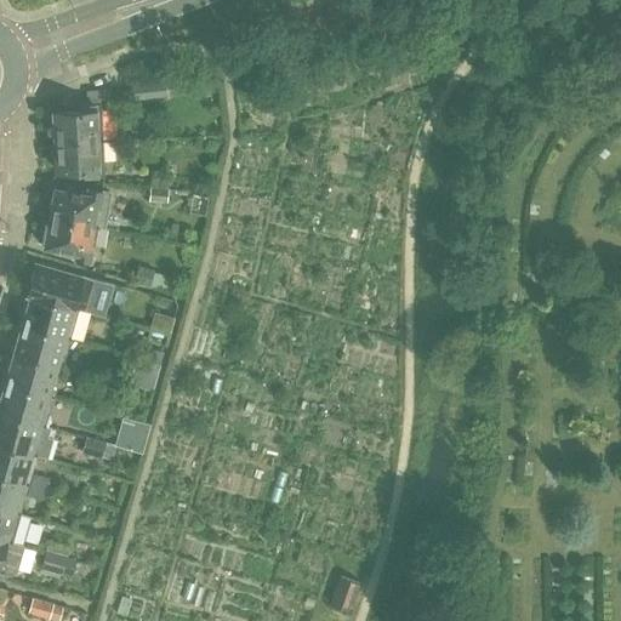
[(167,96),(166,80),(132,84),(135,98),(167,96)]
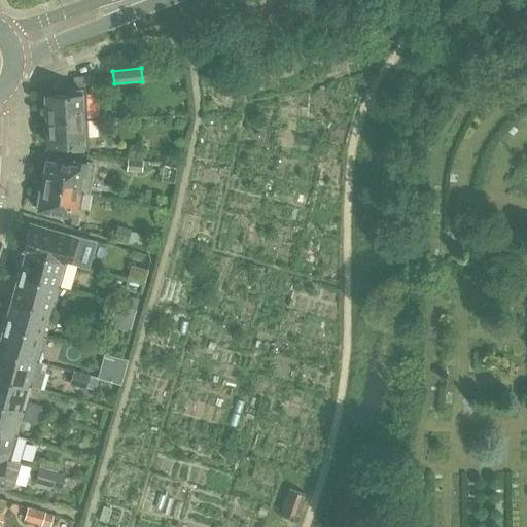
[(45,93),(46,119),(86,117),(85,88),(85,83),(94,83),(93,74),(74,76),(74,88),(70,89),(70,92),(45,93)]
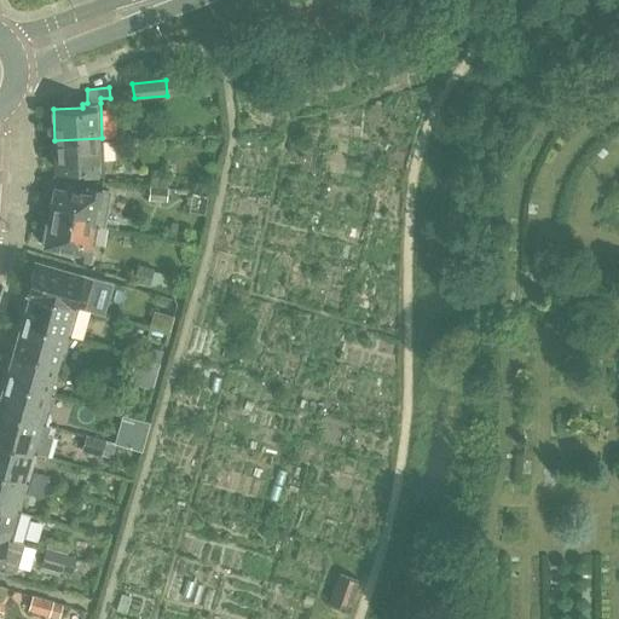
[(102,138),(55,140),(56,171),(85,169),(85,174),(104,174),(102,138)]
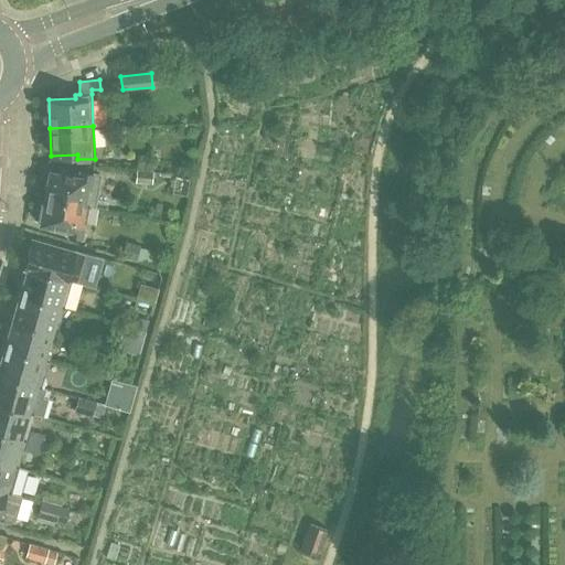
[(51,169),(45,196),(87,204),(95,171),(81,168),(80,174),(51,169)]
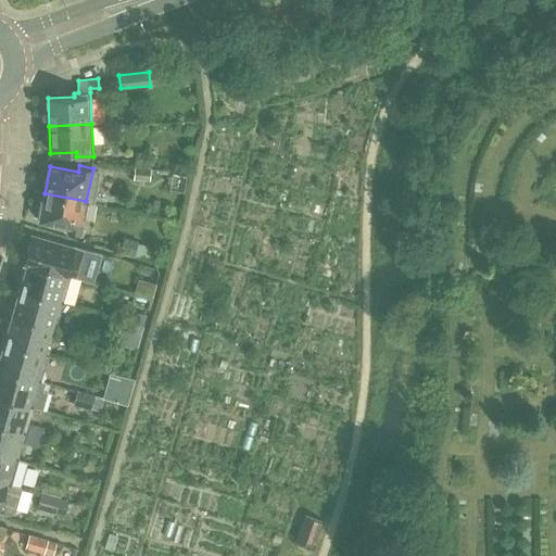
[(149,168),(134,167),(133,179),(148,180),(149,168)]
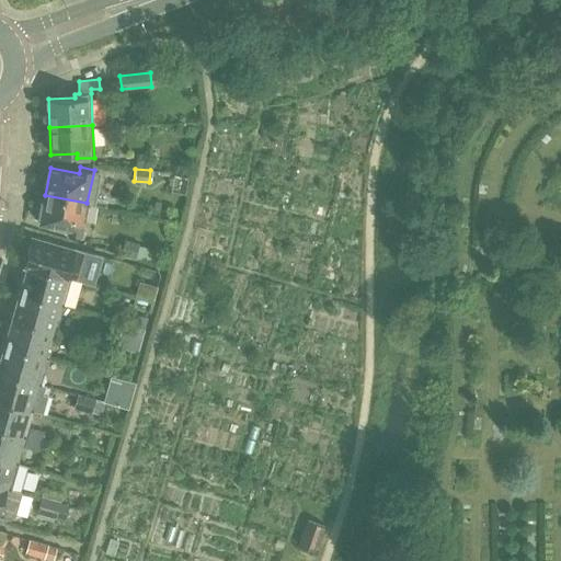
[(87,203),(45,195),(39,224),(68,229),(67,232),(80,236),(87,203)]
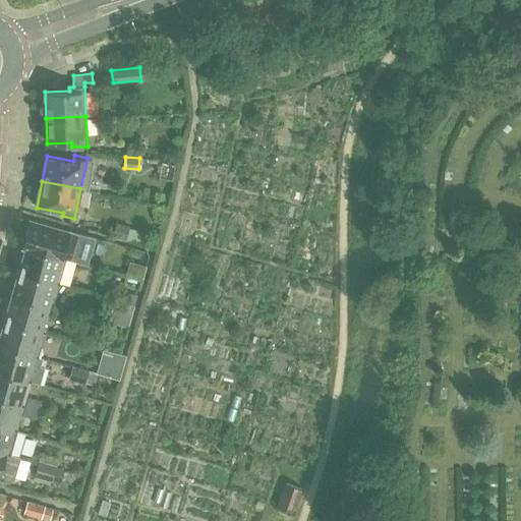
[(31,220),(22,245),(81,263),(83,253),(64,247),(68,231),(31,220)]
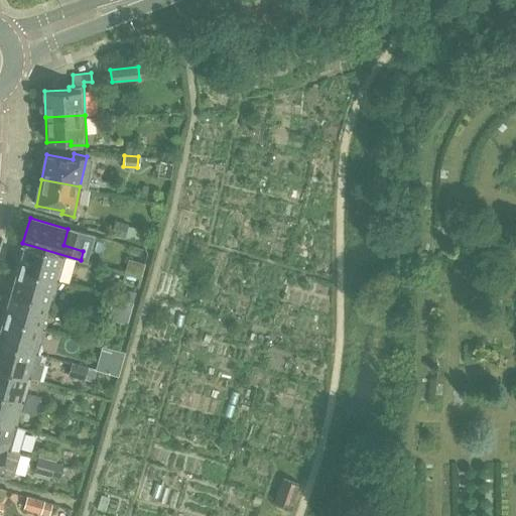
[(125,238),(125,237),(137,241),(141,228),(128,225),(128,224),(116,220),(113,234),(125,238)]
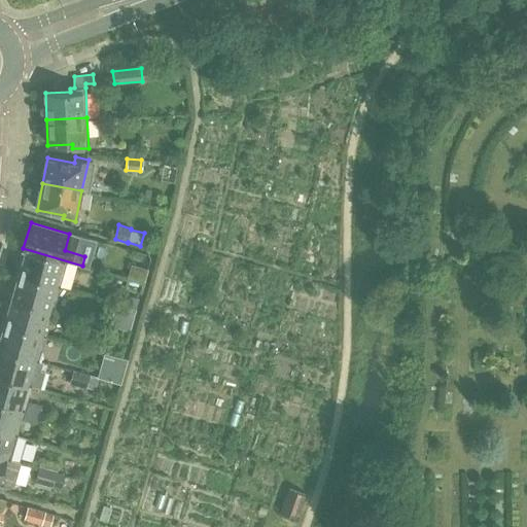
[(23,248),(16,273),(55,284),(62,261),(82,267),(82,266),(23,248)]
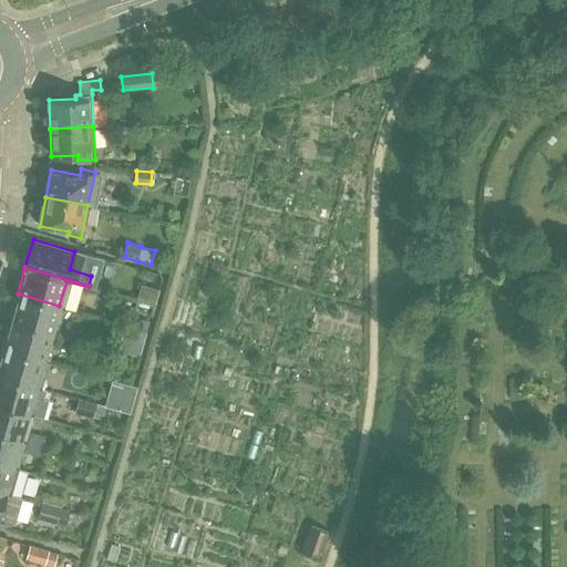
[(155,305),(160,290),(141,285),(136,299),(155,305)]
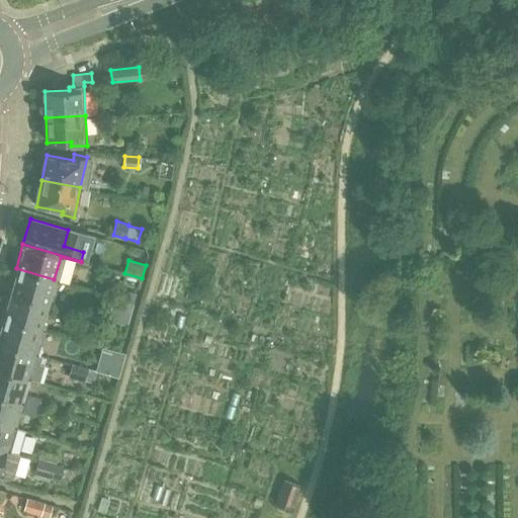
[(74,264),(69,287),(77,289),(82,266),(74,264)]
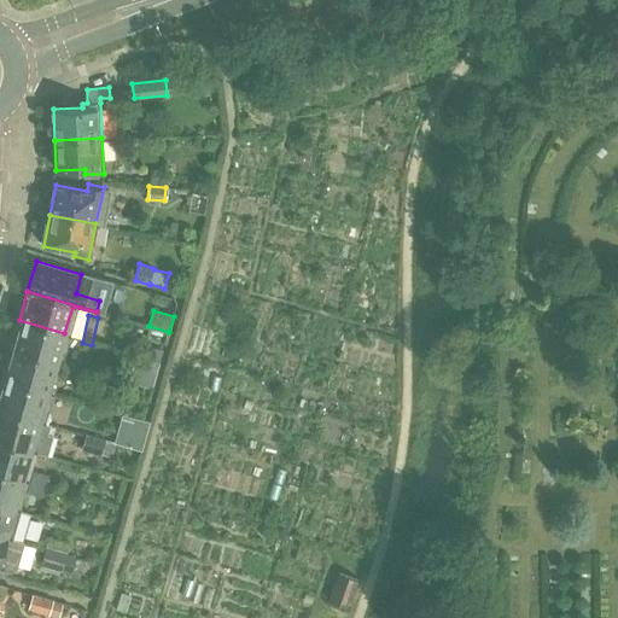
[(19,320),(11,349),(56,362),(79,369),(80,366),(57,360),(64,333),(19,320)]
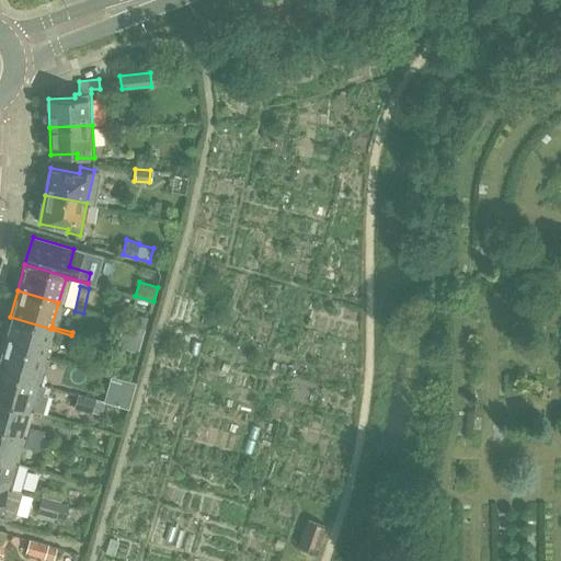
[(132,313),(129,322),(146,328),(149,317),(132,313)]
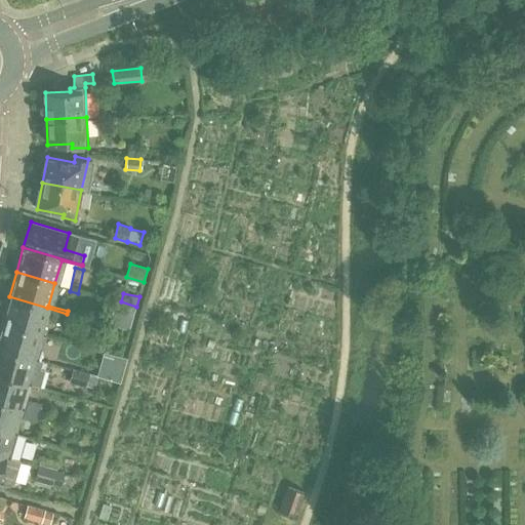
[(2,321),(40,332),(47,308),(9,296),(2,321)]
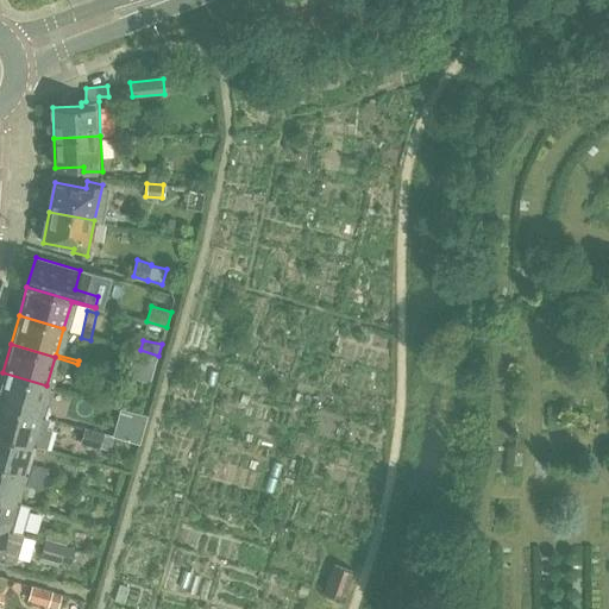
[(135,349),(126,377),(150,385),(158,356),(140,350),(135,349)]
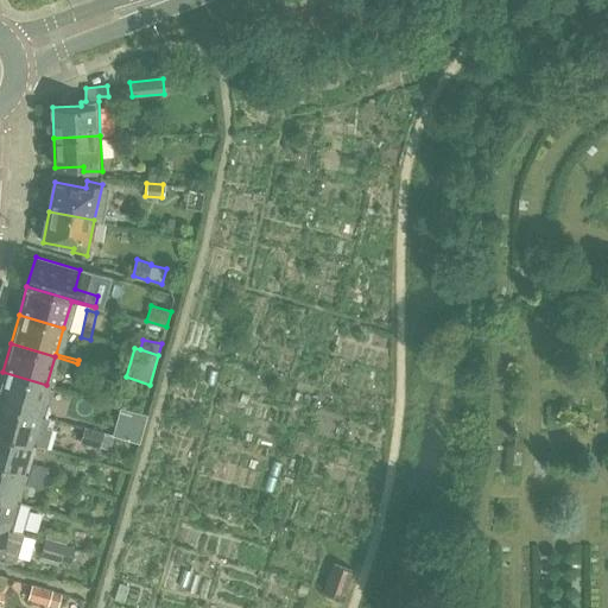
[(75,374),(77,365),(65,361),(63,371),(75,374)]
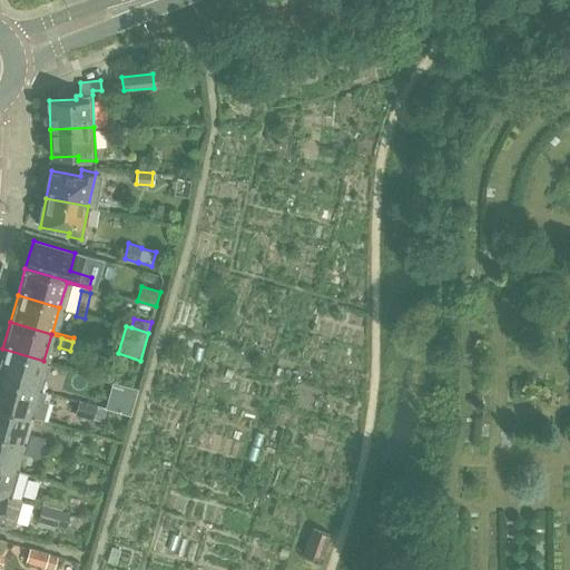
[(0,377),(36,387),(43,361),(2,349),(0,354),(0,377)]
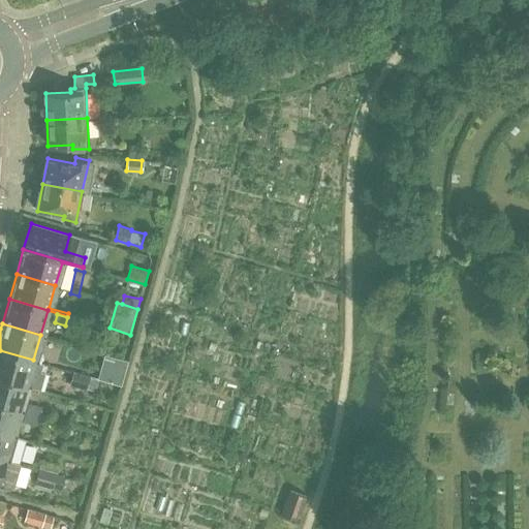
[(0,350),(0,377),(26,384),(26,385),(41,390),(47,373),(41,371),(43,364),(54,367),(54,366),(0,350)]
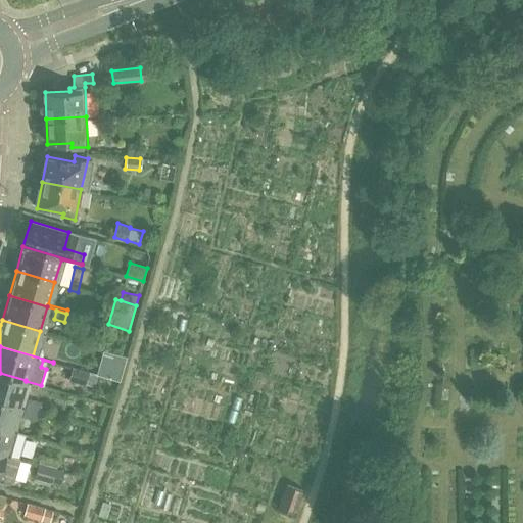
[(73,367),(68,381),(86,386),(87,385),(95,387),(98,376),(89,373),(90,372),(73,367)]
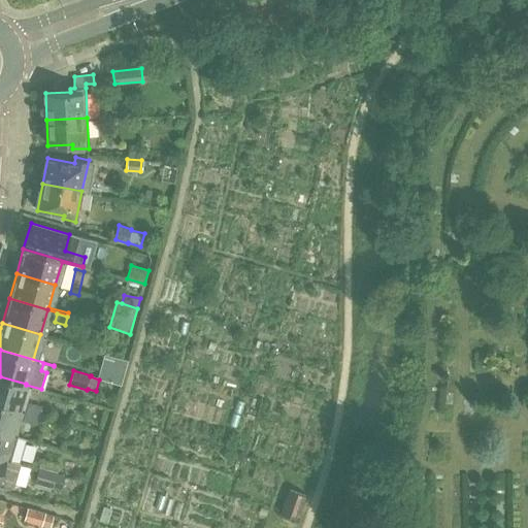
[(0,376),(0,403),(24,410),(26,411),(29,401),(22,400),(26,385),(26,384),(0,376)]
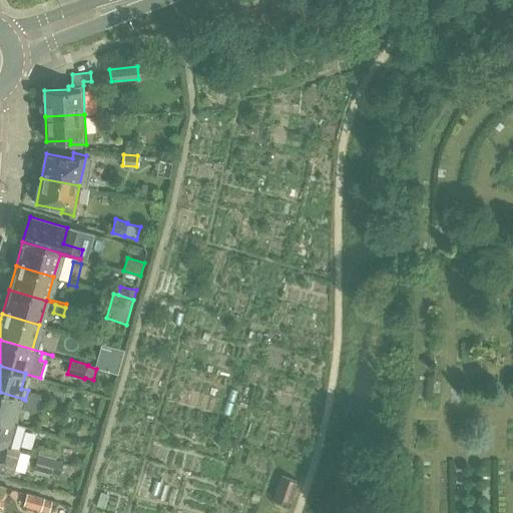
[(38,403),(41,394),(28,390),(25,400),(38,403)]
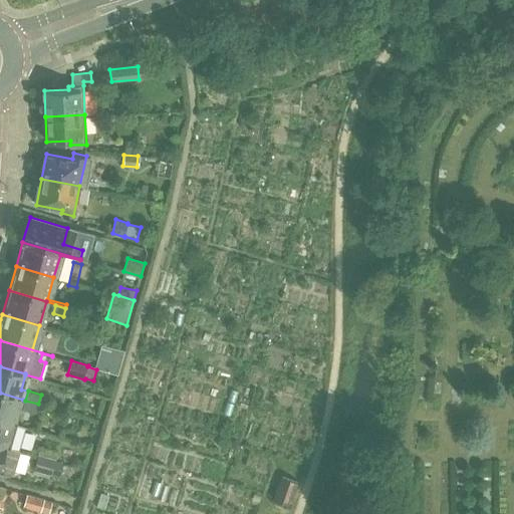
[(0,393),(0,419),(12,423),(16,408),(20,409),(23,400),(0,393)]
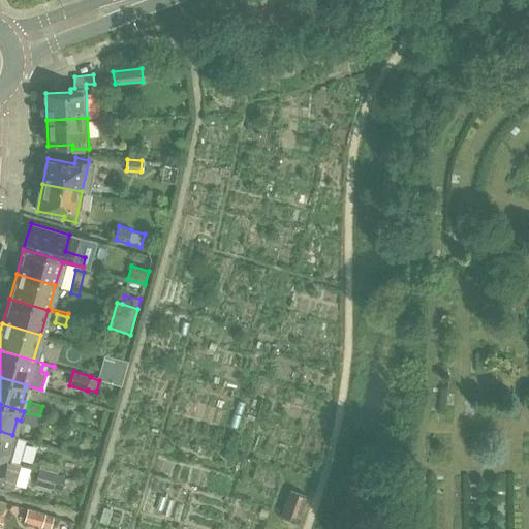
[(43,416),(39,415),(26,412),(23,422),(41,427),(43,416)]
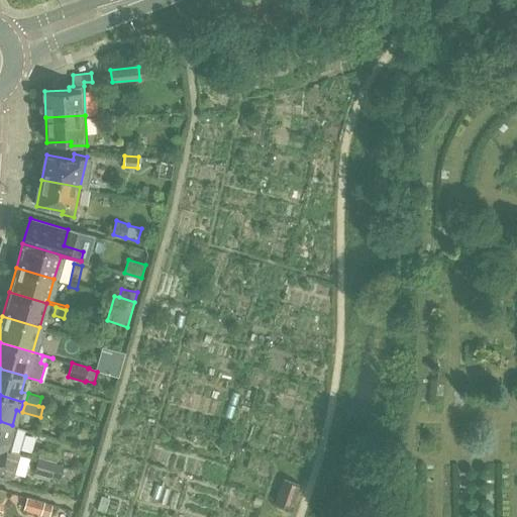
[(0,421),(0,447),(5,449),(12,425),(0,421)]
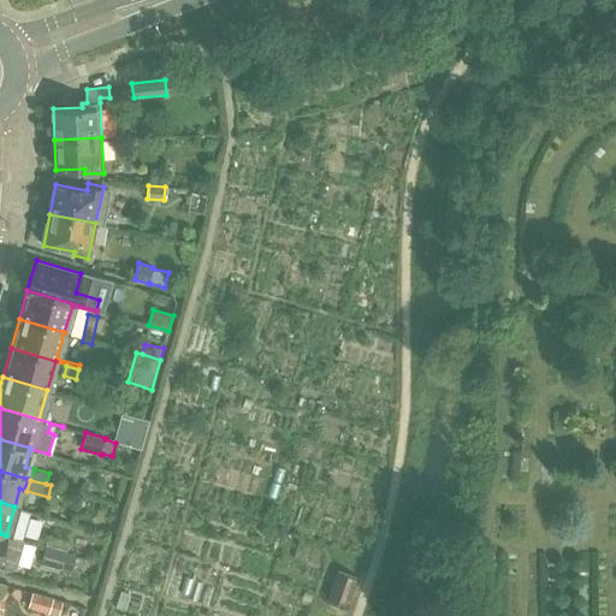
[(24,540),(6,535),(0,533),(0,566),(11,569),(13,568),(18,564),(24,540)]
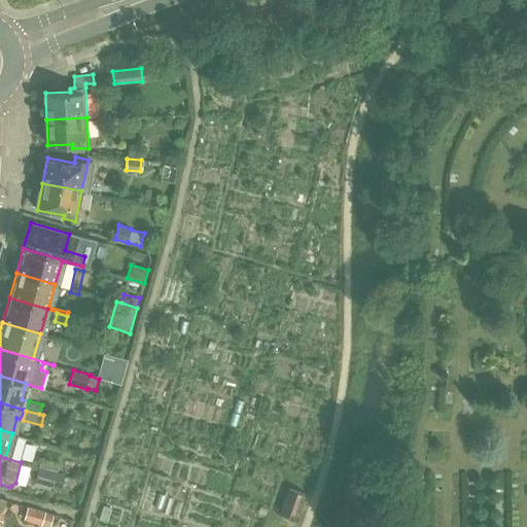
[(41,459),(38,467),(65,476),(66,473),(56,470),(58,464),(41,459)]
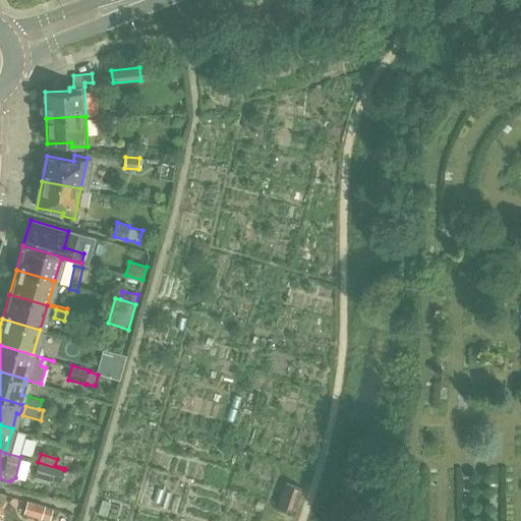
[(38,462),(34,476),(52,481),(53,479),(61,482),(64,470),(38,462)]
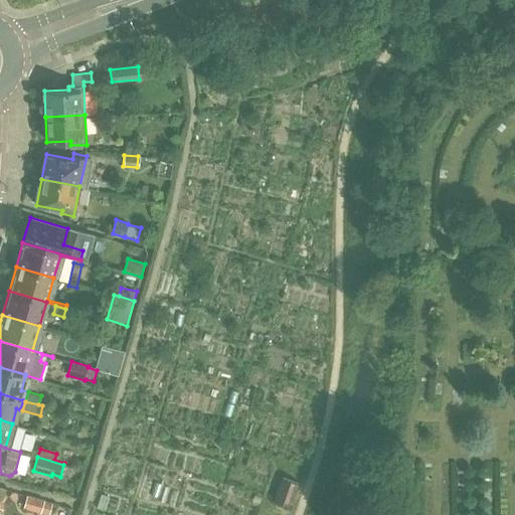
[(299,483),(282,477),(274,501),(291,507),(299,483)]
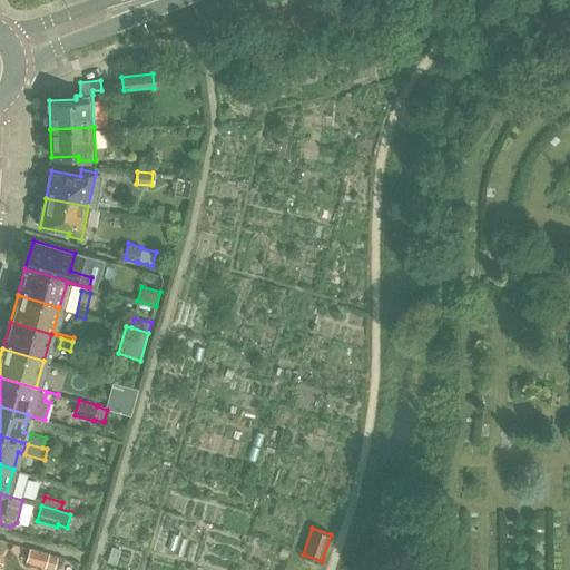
[(0,569),(0,554),(1,556),(8,548),(10,542),(0,539),(0,569)]
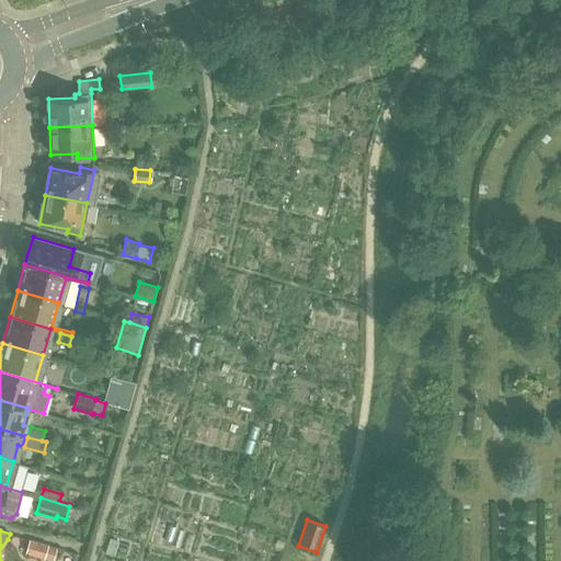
[(25,553),(45,559),(54,560),(57,547),(48,545),(30,539),(25,553)]
